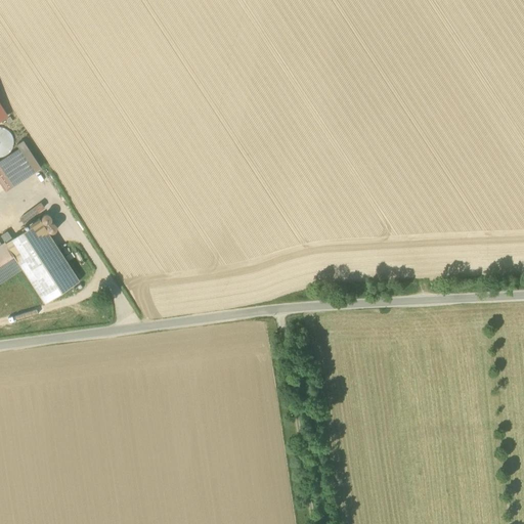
[(0,157),(1,158),(6,155),(11,150),(13,144),(12,138),(10,133),(5,129),(0,127),(0,157)]
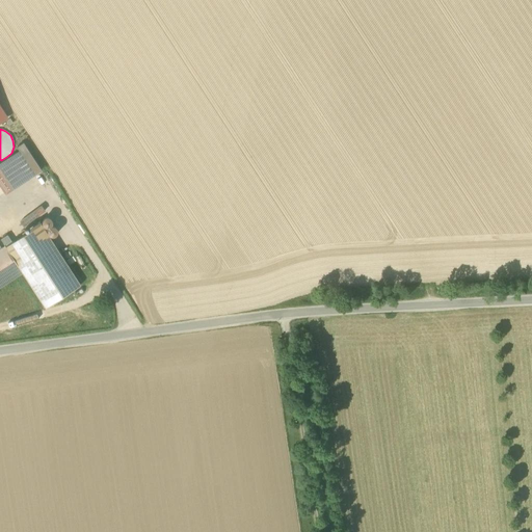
[(19,151),(34,175),(41,170),(23,142),(17,148),(19,151)]
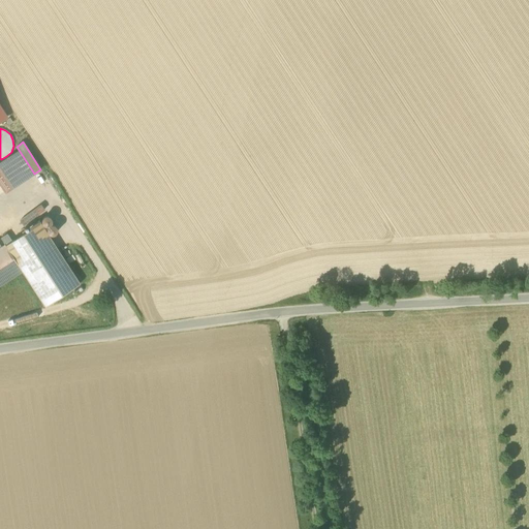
[(0,162),(0,169),(11,188),(34,174),(19,150),(0,162)]
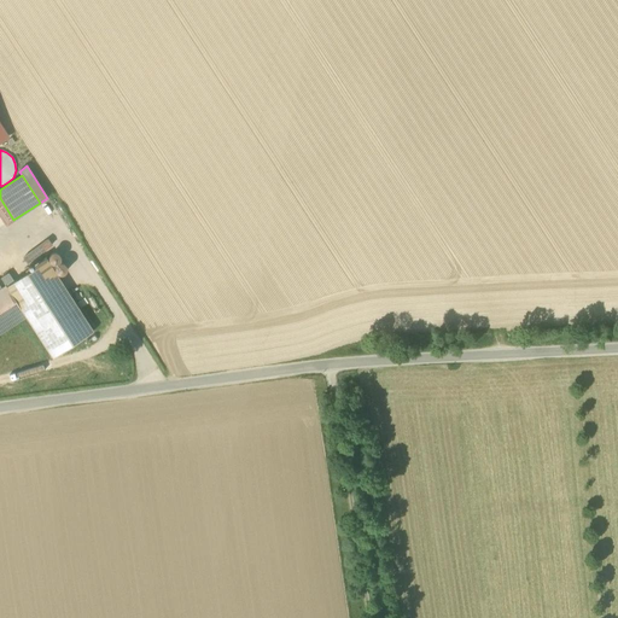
[(0,217),(5,226),(13,220),(0,198),(0,217)]
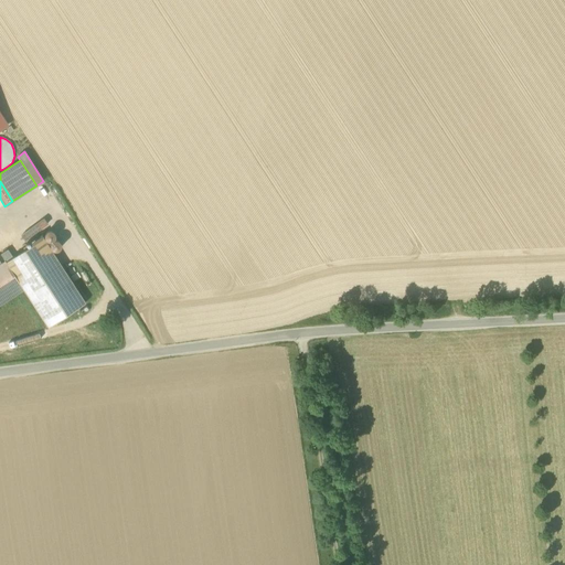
[(45,233),(44,237),(48,241),(52,241),(54,237),(54,233),(50,232),(45,233)]
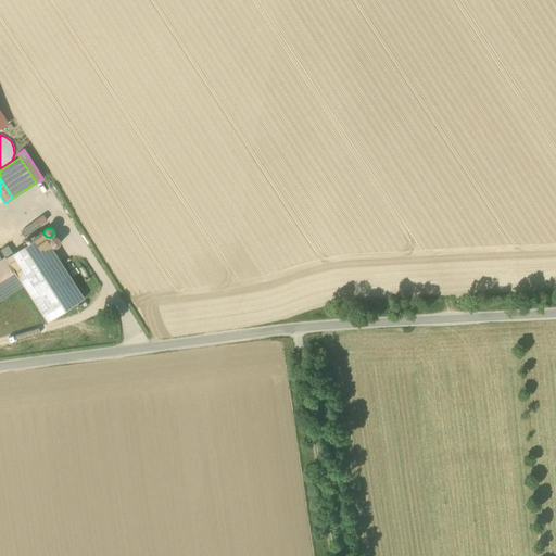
[(41,234),(12,253),(4,257),(23,285),(47,323),(84,299),(60,262),(41,234)]
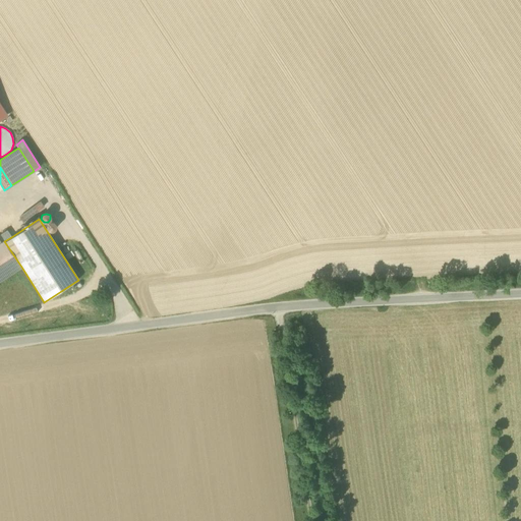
[(47,224),(46,228),(48,231),(52,232),(55,230),(56,226),(54,223),(50,222),(47,224)]
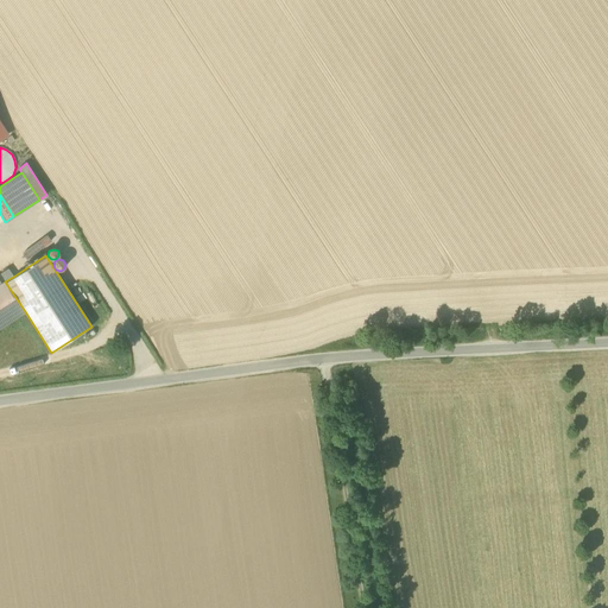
[(0,274),(5,282),(13,277),(8,270),(0,274)]
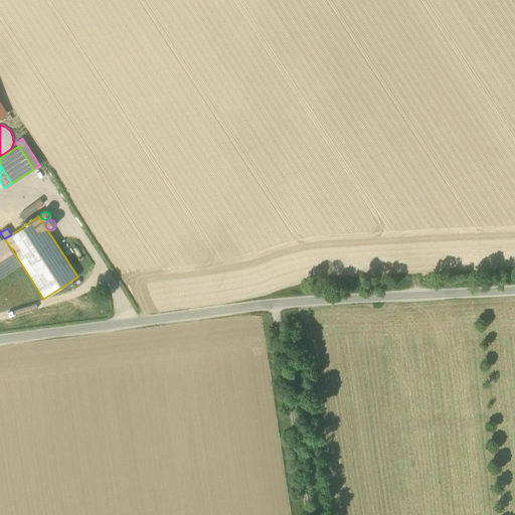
[(4,238),(1,240),(0,241),(0,277),(21,264),(4,238)]
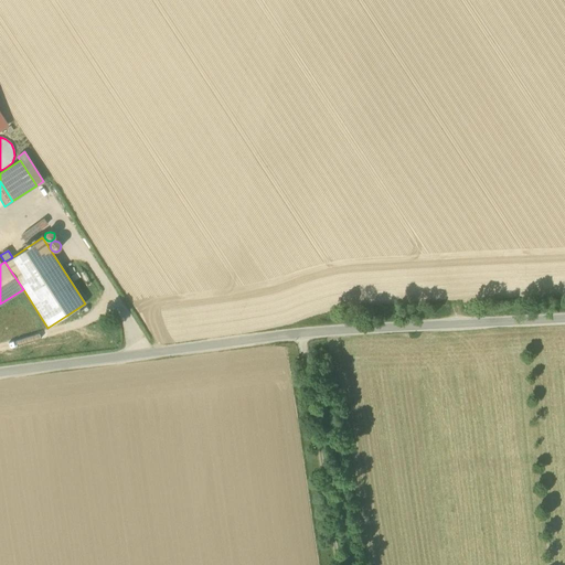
[(30,341),(30,332),(2,333),(2,342),(30,341)]
